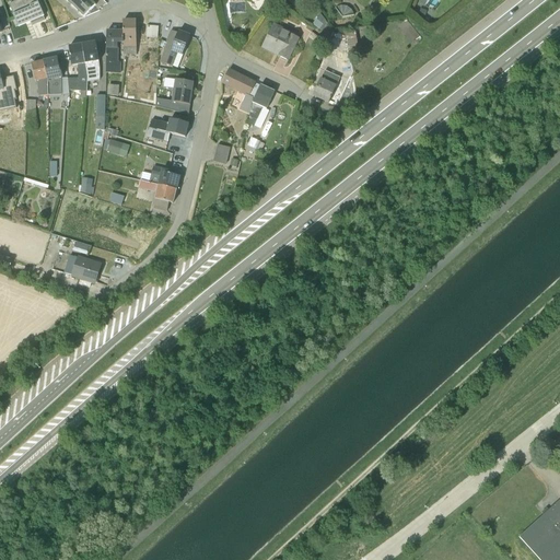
[(35,0),(19,0),(9,4),(13,15),(12,15),(18,27),(30,23),(32,25),(44,20),(43,18),(44,16),(37,2),(37,3),(35,0)]
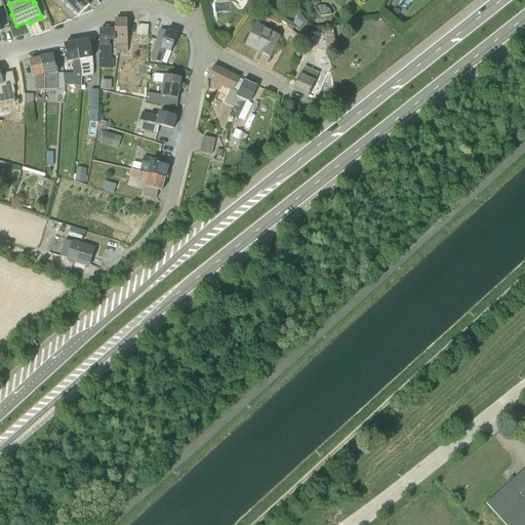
[(62,0),(62,1),(78,16),(89,5),(84,0),(62,0)]
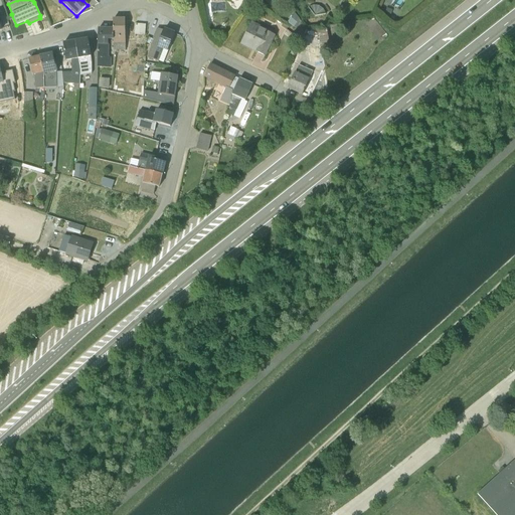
[(315,16),(325,14),(323,10),(319,7),(313,6),(308,8),(315,16)]
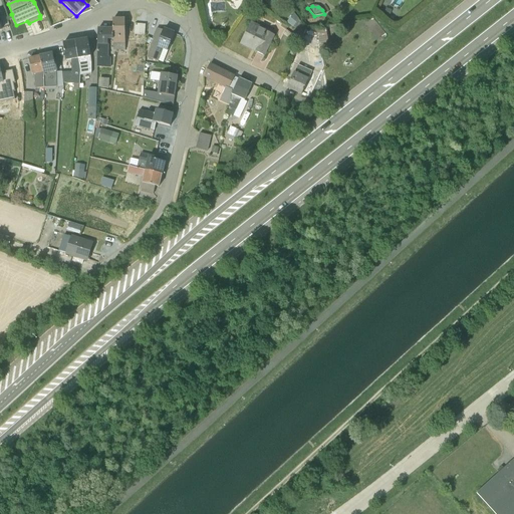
[(298,21),(293,15),(285,24),(291,28),(298,21)]
